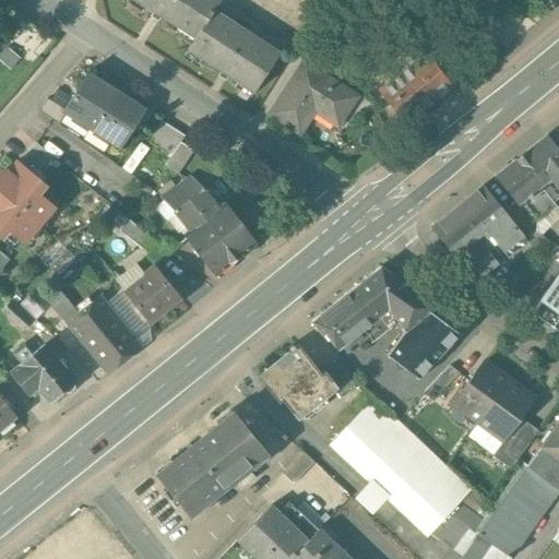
[(219,0),(134,0),(194,38),(214,9),(214,10),(219,0)]
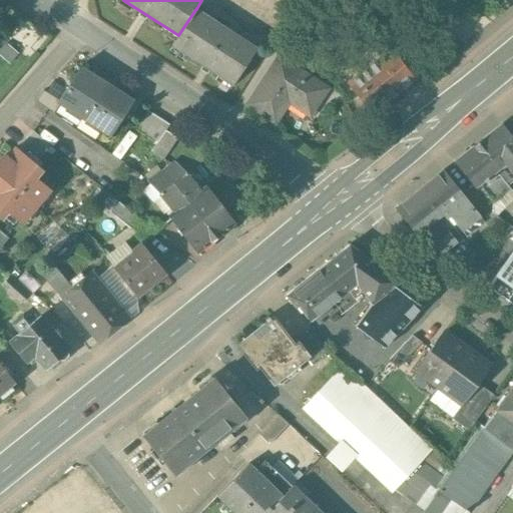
[(196,9),(196,8),(178,35),(171,45),(232,85),(257,48),(196,9)]
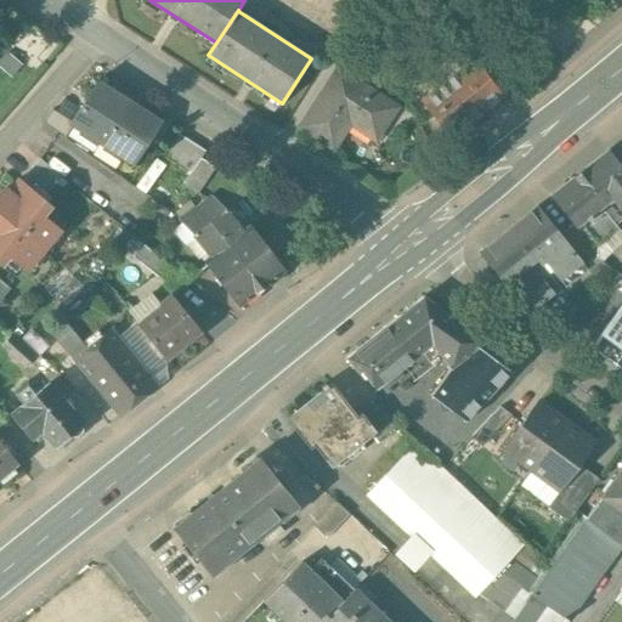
[(11,49),(0,58),(0,62),(12,75),(24,63),(11,49)]
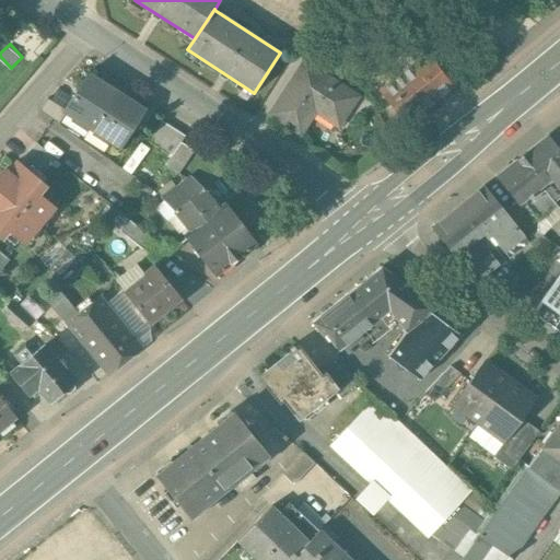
[(429,55),(383,91),(408,124),(454,88),(429,55)]
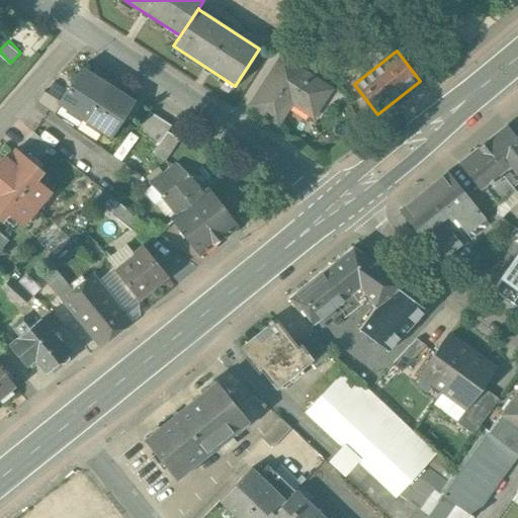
[(282,58),(251,105),(278,122),(292,101),(313,114),(330,89),(282,58)]
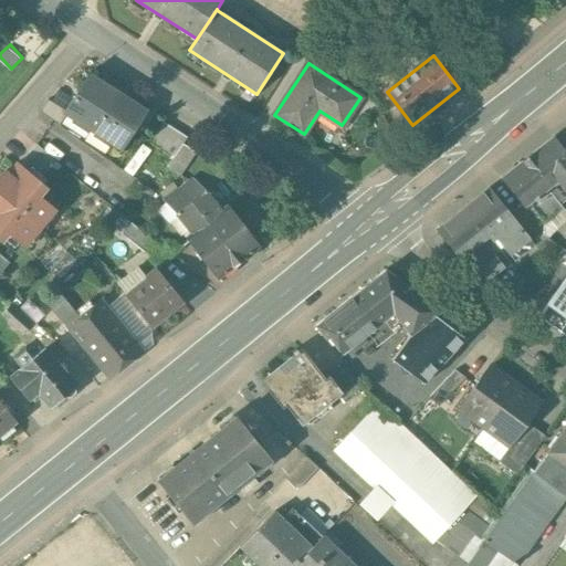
[(88,75),(64,113),(93,132),(117,94),(88,75)]
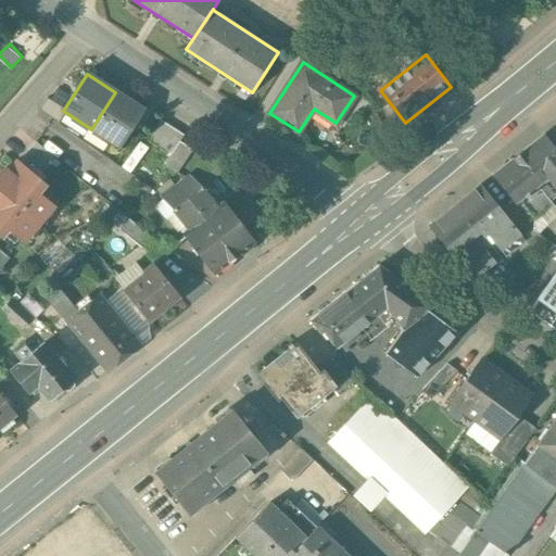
[(142,110),(115,92),(91,129),(119,147),(142,110)]
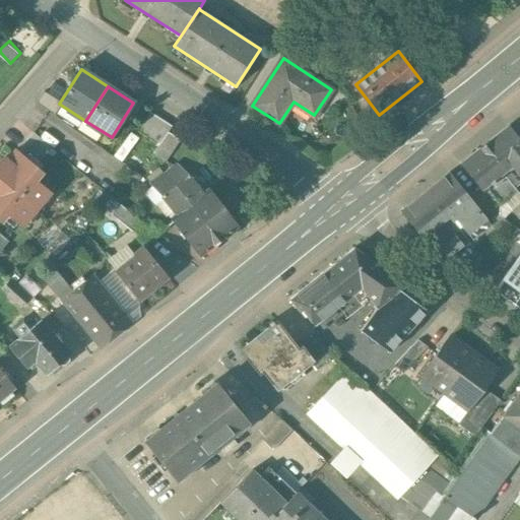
[(161,120),(149,113),(138,131),(149,138),(161,120)]
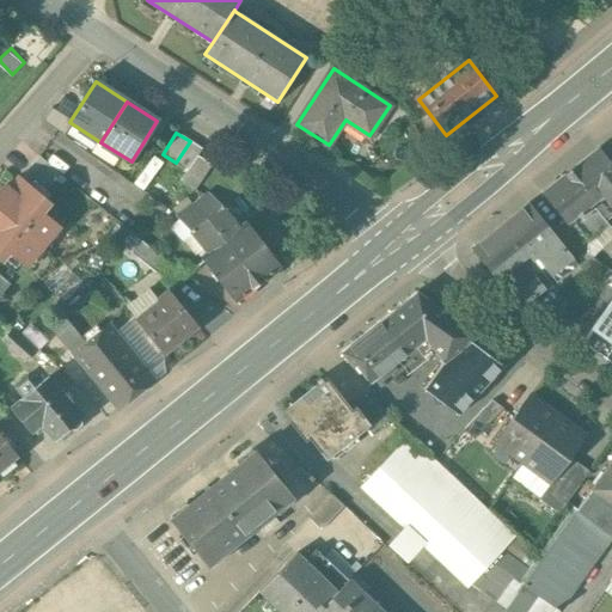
[(202,150),(190,141),(176,163),(188,171),(199,157),(202,150)]
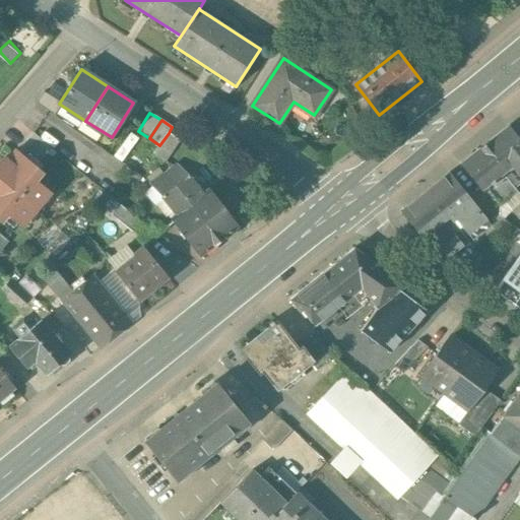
[(519,158),(519,138),(508,125),(484,143),(506,171),(512,166),(519,158)]
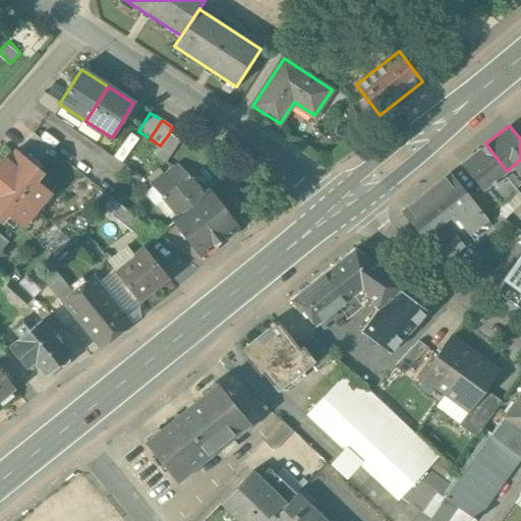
[(51,148),(34,133),(18,152),(35,166),(51,148)]
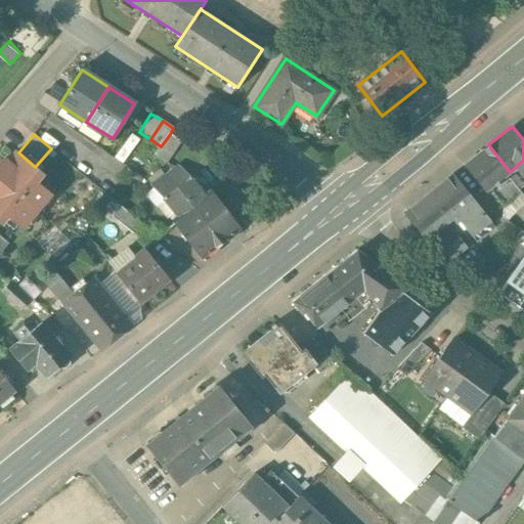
[(161,146),(155,157),(166,164),(180,141),(170,134),(161,146)]
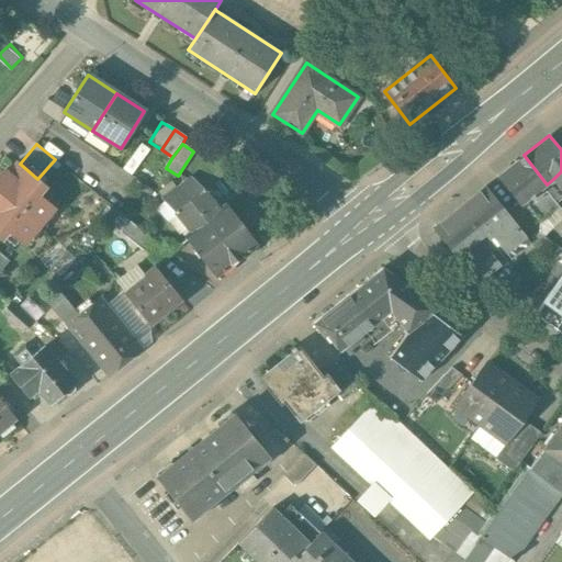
[(547,184),(524,155),(497,176),(520,205),(525,202),(543,187),(547,184)]
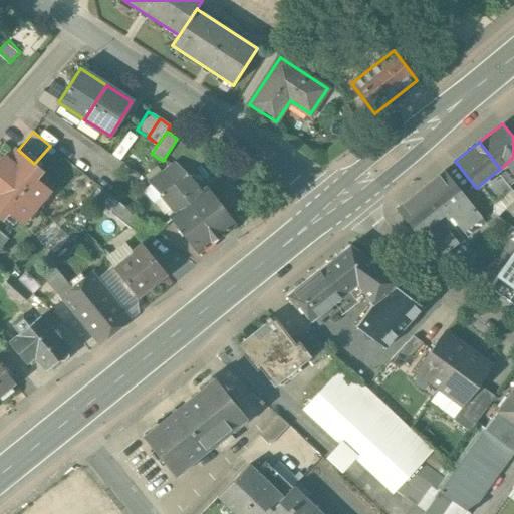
[(17,149),(7,160),(3,157),(0,160),(0,218),(6,211),(21,223),(49,189),(34,177),(40,169),(34,164),(18,150),(17,149)]
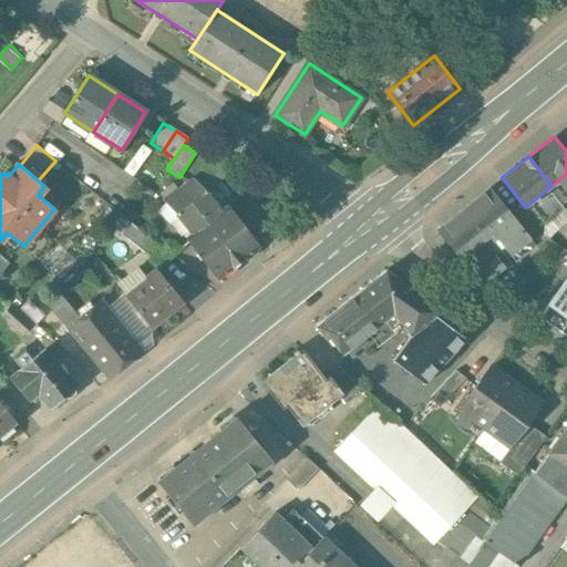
[(229,206),(223,212),(207,193),(193,178),(179,189),(185,194),(240,265),(261,248),(229,206)]
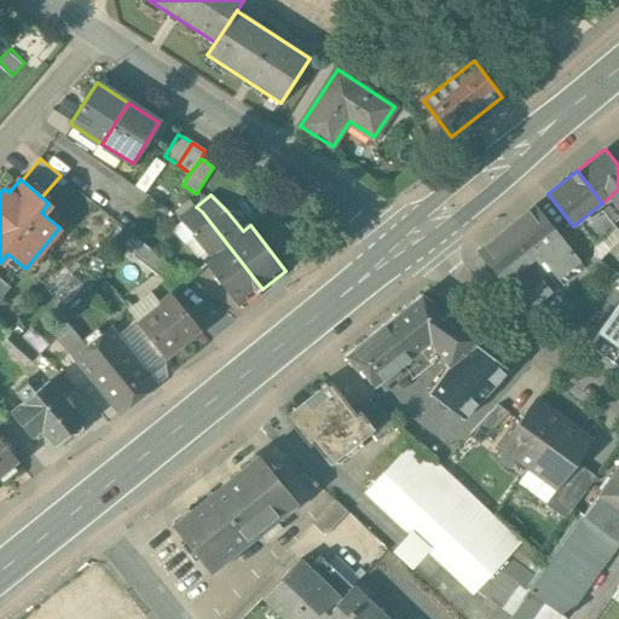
[(534,206),(481,248),(480,254),(503,283),(507,279),(520,296),(542,279),(528,262),(536,258),(539,262),(543,259),(553,271),(574,255),(534,206)]
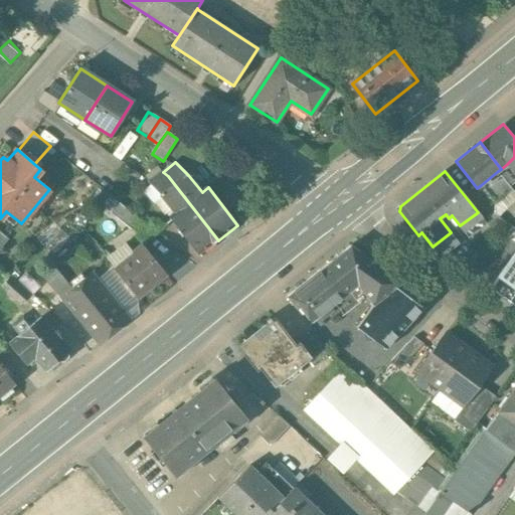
[(498,171),(481,185),(493,201),(511,188),(498,171)]
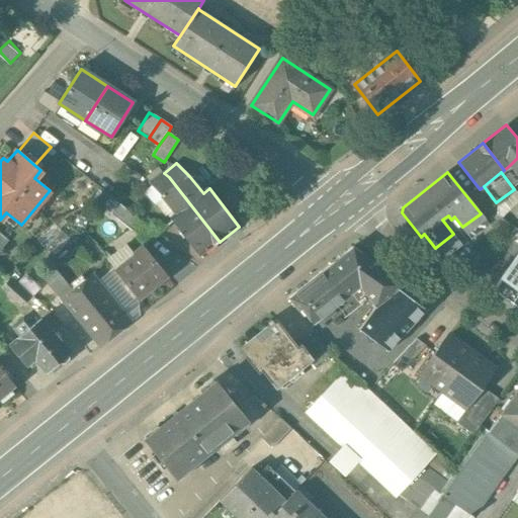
[(220,242),(169,177),(164,173),(149,184),(163,197),(176,214),(171,219),(200,257),(220,242)]
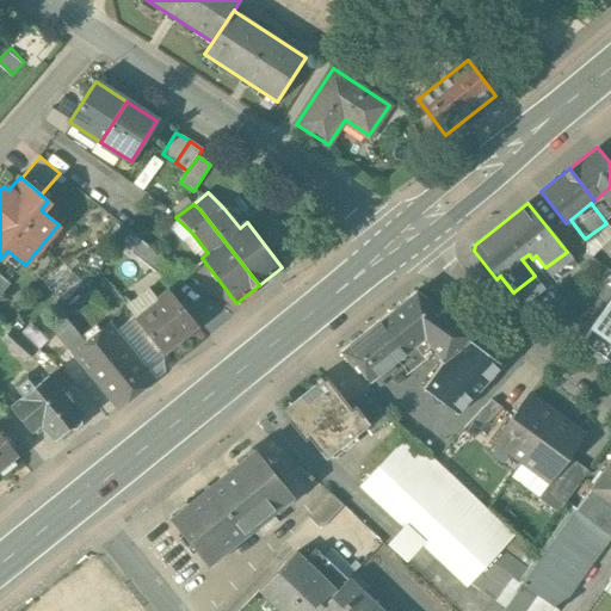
[(610,228),(606,223),(585,239),(586,253),(592,258),(602,247),(610,236),(610,228)]
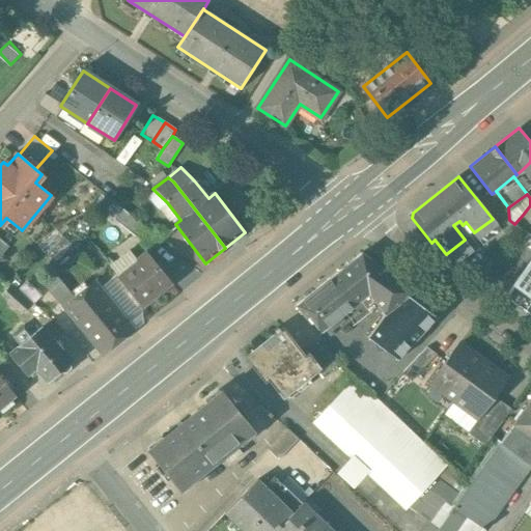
[(162,241),(132,216),(123,227),(150,249),(162,241)]
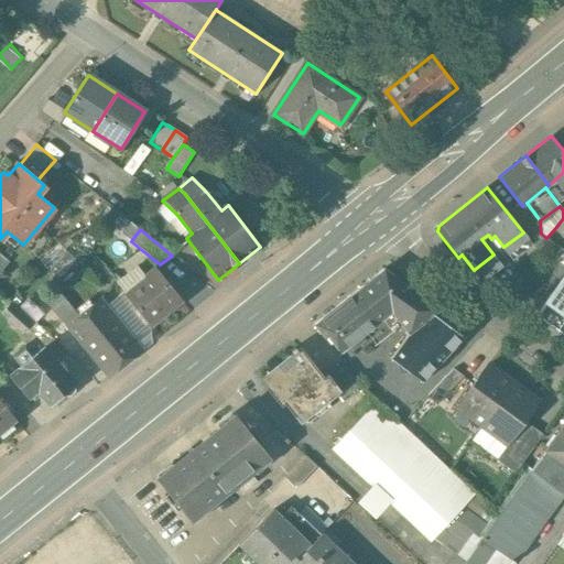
[(546,238),(541,234),(533,243),(552,258),(560,248),(546,238)]
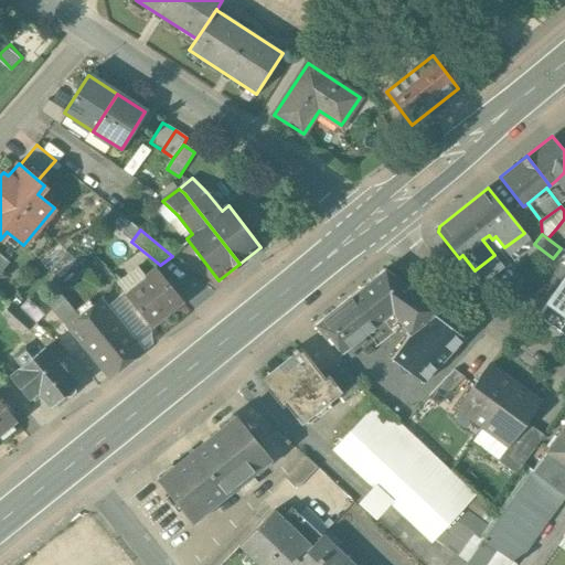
[(77,263),(59,243),(40,262),(59,280),(77,263)]
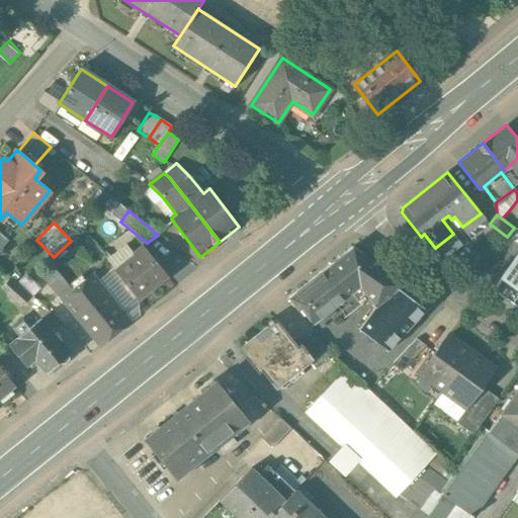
[(0,250),(9,241),(0,233),(0,250)]
